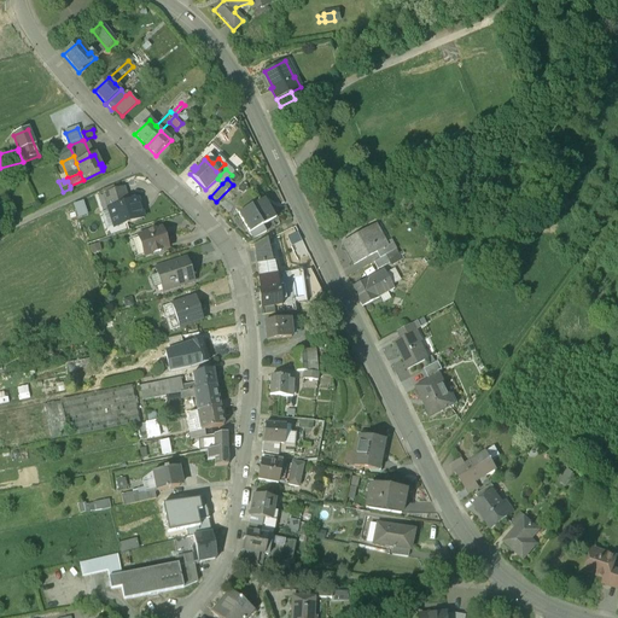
[(124,190),(106,196),(111,209),(129,203),(124,190)]
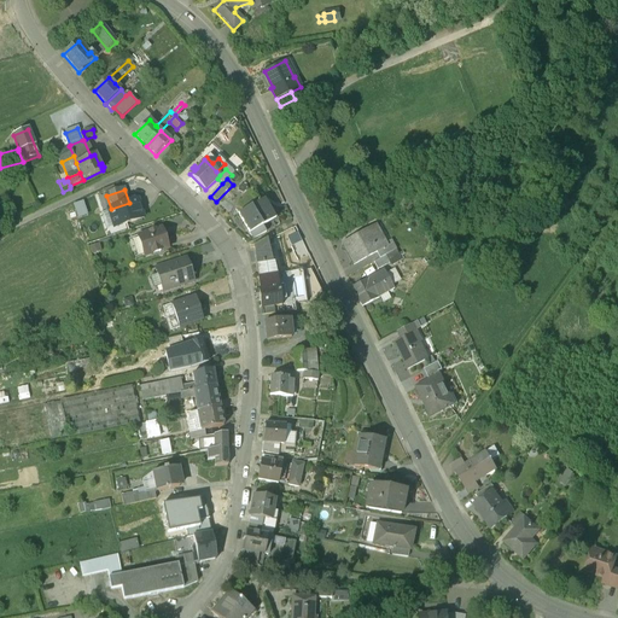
[(264,198),(238,214),(250,233),(275,217),(264,198)]
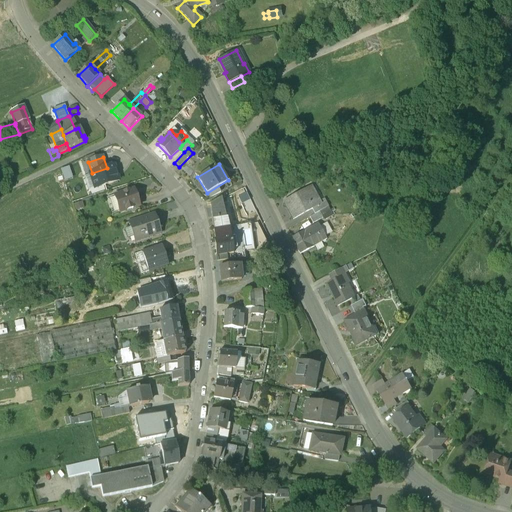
[(92,173),(89,174),(94,189),(119,181),(115,169),(109,171),(108,168),(107,168),(92,173)]
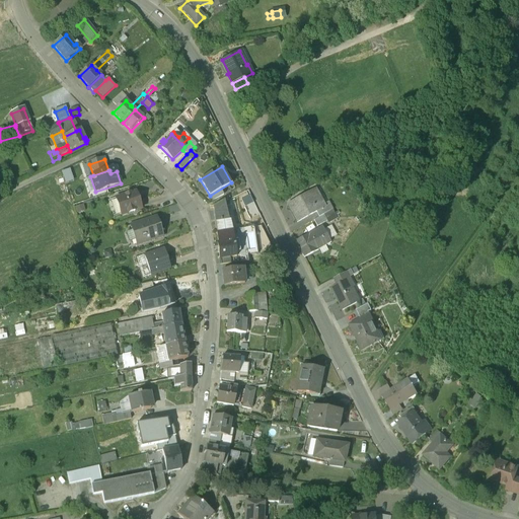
[(313,189),(288,202),(297,220),(316,210),(323,206),(321,204),(313,189)]
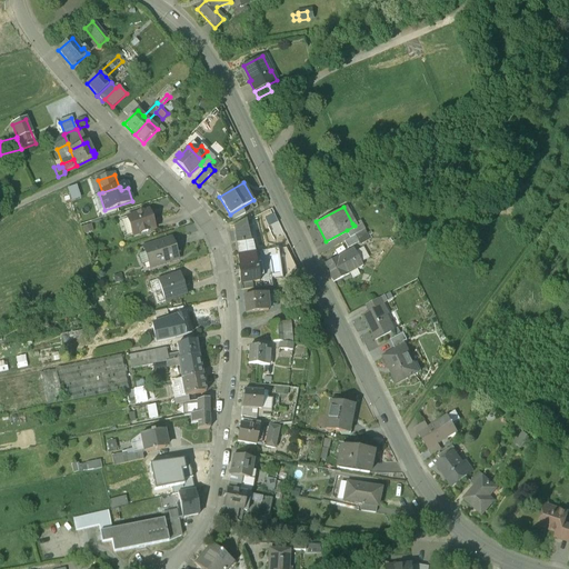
[(148,210),(127,218),(133,237),(155,229),(148,210)]
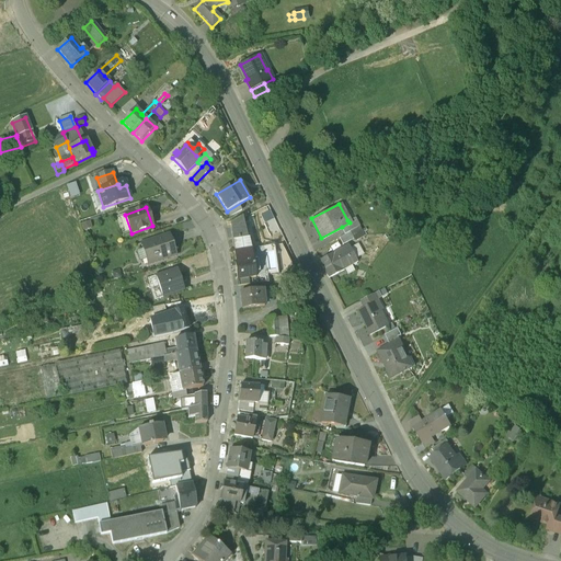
[(125,215),(117,217),(123,236),(132,233),(125,215)]
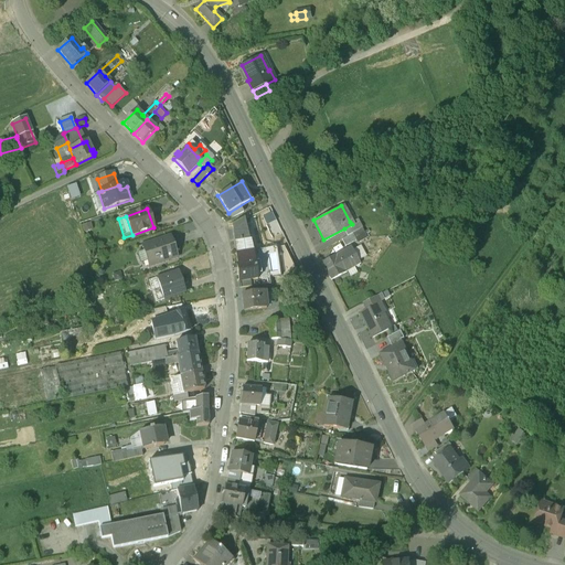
[(352,224),(344,228),(348,234),(354,231),(362,226),(358,217),(350,222),(352,224)]
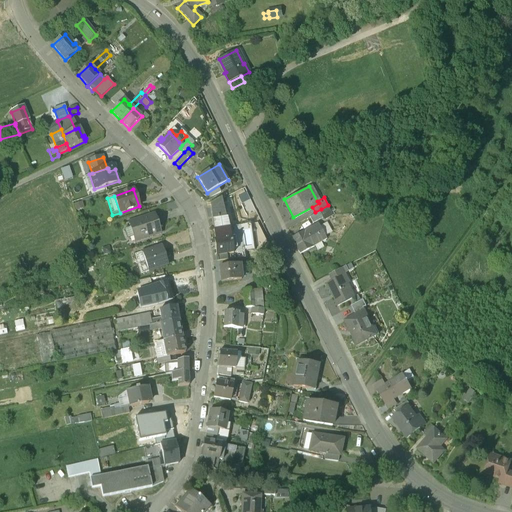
[(210,204),(212,218),(226,217),(221,198),(210,204)]
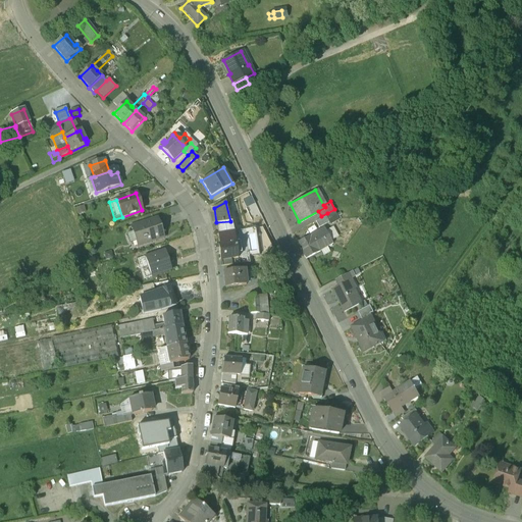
[(321,216),(316,219),(319,225),(329,220),(330,219),(327,213),(321,216)]
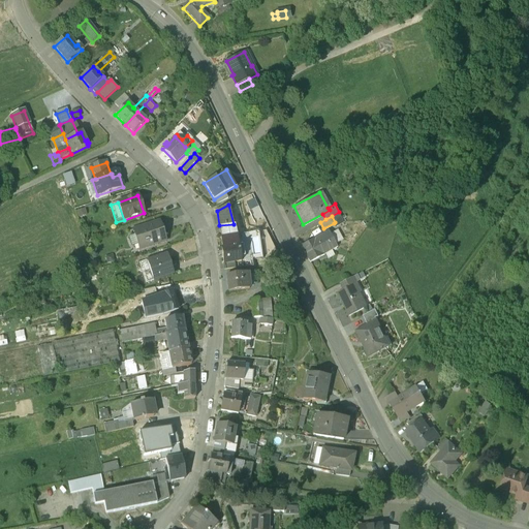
[(338,217),(332,216),(335,222),(334,223),(335,225),(341,222),(338,217)]
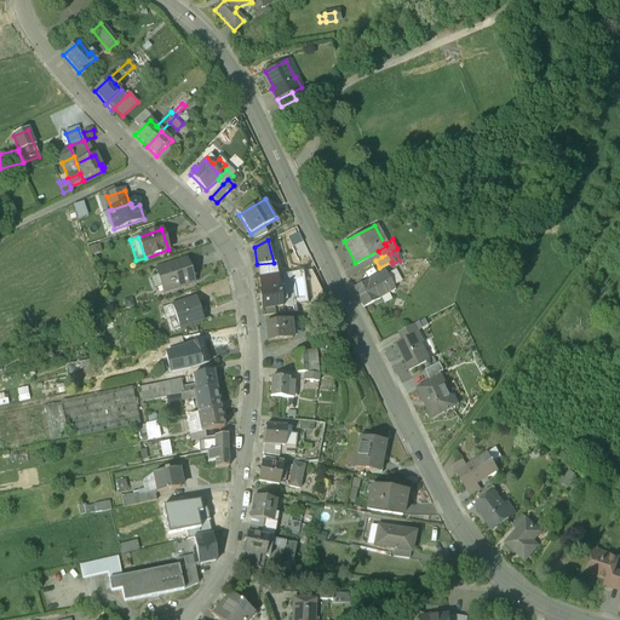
[(187,260),(156,270),(158,276),(161,287),(164,293),(194,282),(187,260)]
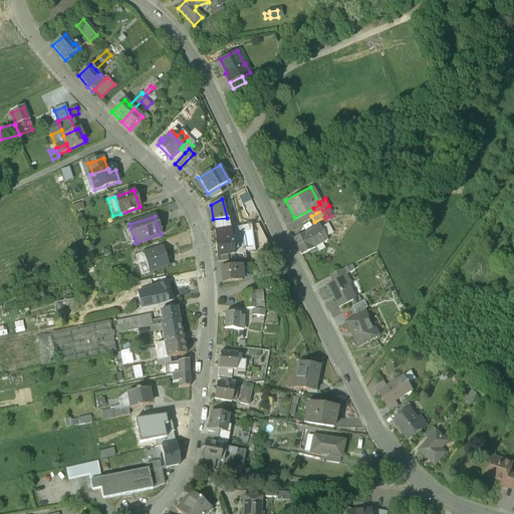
[(327,238),(319,223),(307,229),(315,245),(327,238)]
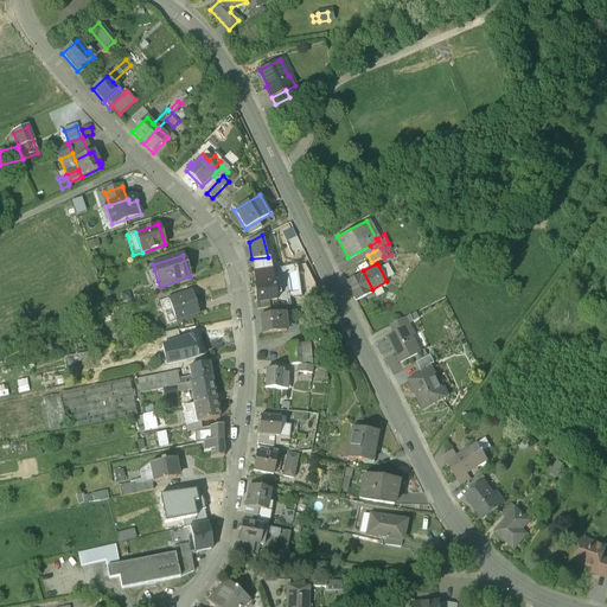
[(253,266),(254,283),(272,281),(270,264),(253,266)]
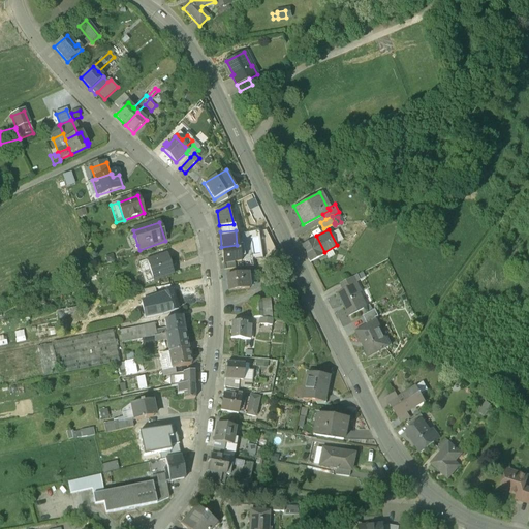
[(134,236),(129,237),(128,239),(131,246),(132,247),(137,245),(134,236)]
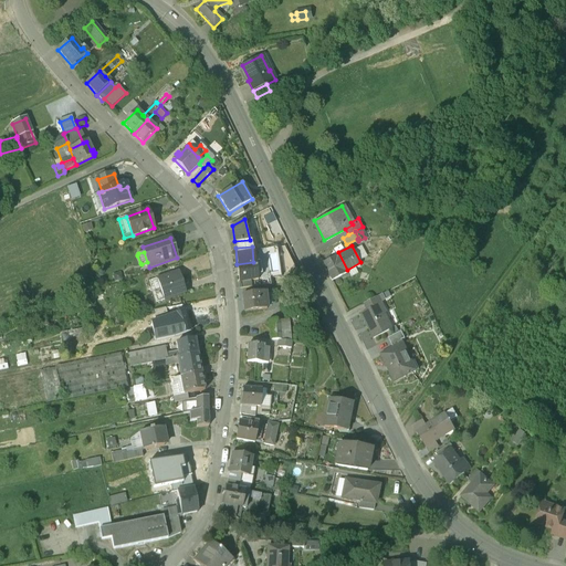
[(338,252),(324,260),(333,278),(347,270),(338,252)]
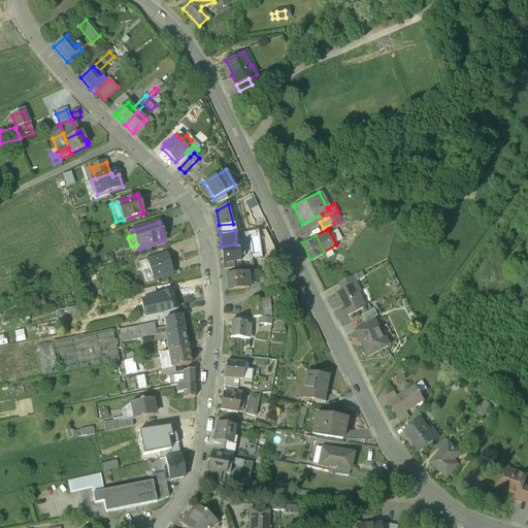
[(236,244),(221,246),(223,263),(240,260),(239,256),(244,255),(242,243),(236,244)]
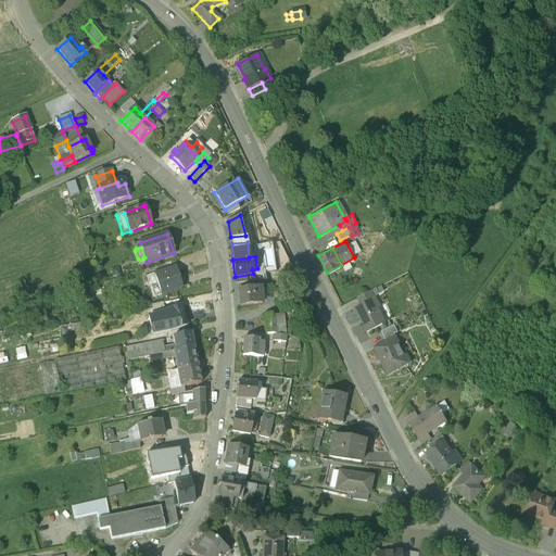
[(175,267),(146,277),(153,298),(182,288),(175,267)]
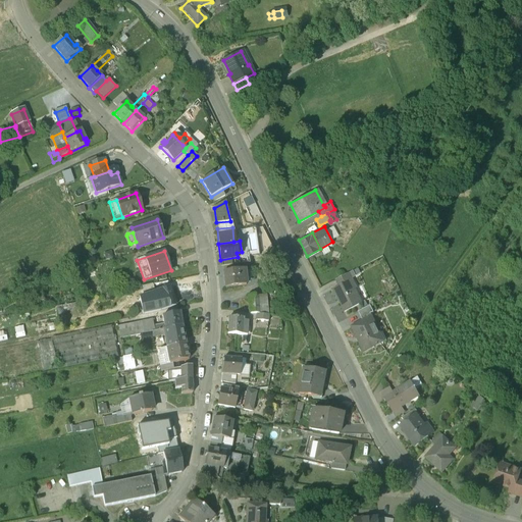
[(238,257),(220,260),(221,266),(239,264),(238,257)]
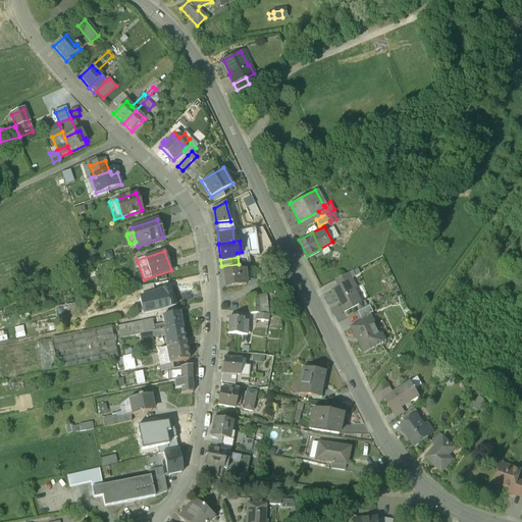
[(242,272),(223,273),(224,291),(243,290),(242,272)]
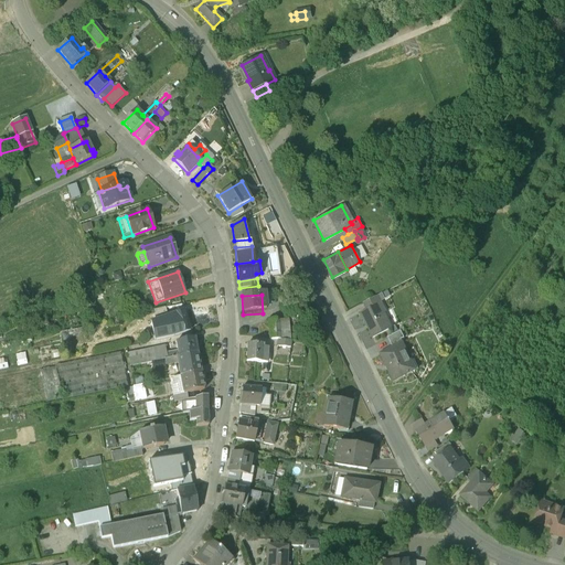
[(374,296),(362,301),(366,309),(377,304),(374,296)]
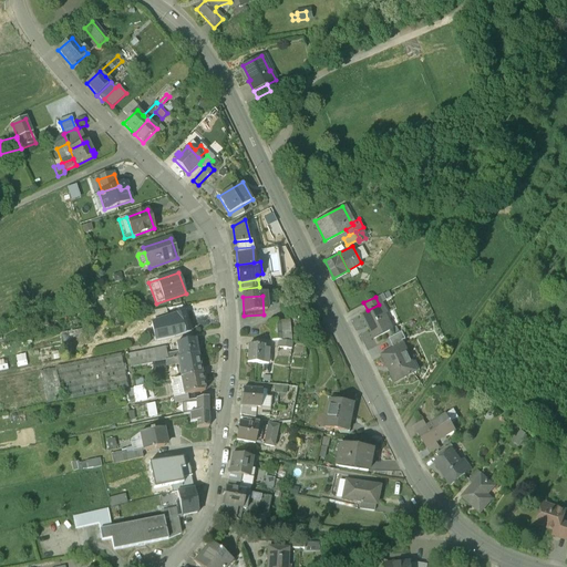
[(368,310),(360,313),(373,338),(391,329),(379,305),(368,310)]
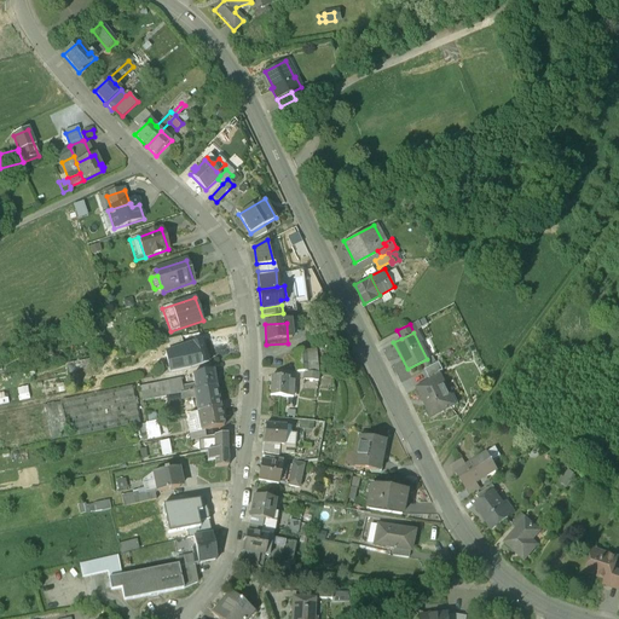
[(180,339),(171,341),(174,351),(184,348),(180,339)]
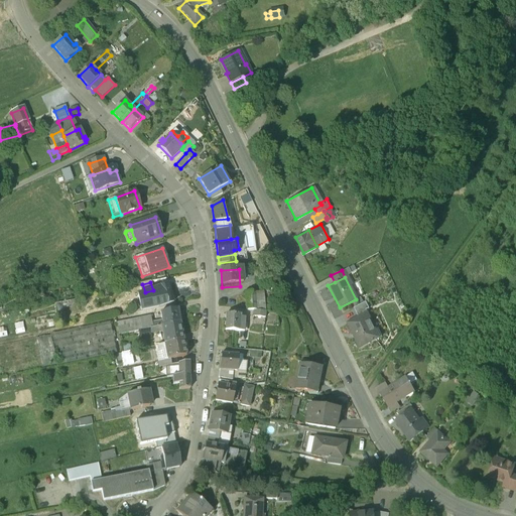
[(154,289),(153,290),(155,297),(153,298),(154,300),(156,300),(158,306),(173,302),(167,285),(154,289)]
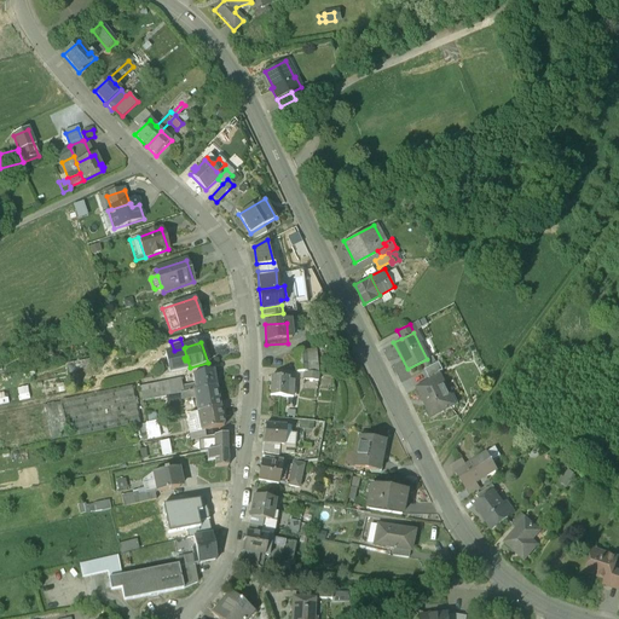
[(312,353),(298,352),(295,371),(311,372),(312,353)]
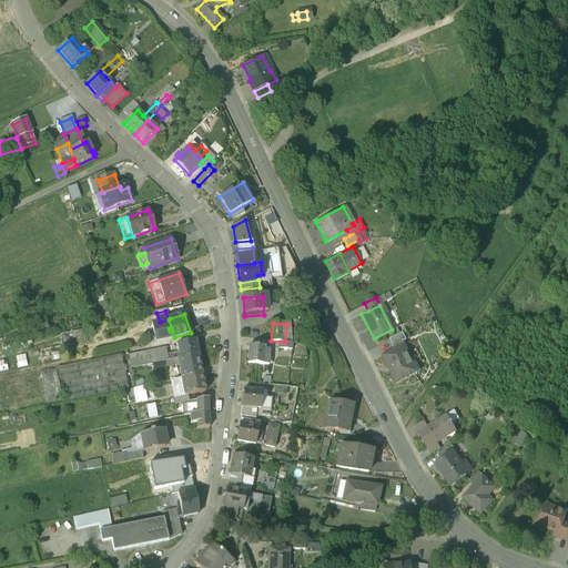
[(172,331),(170,331),(152,335),(154,343),(174,338),(174,337),(172,331)]
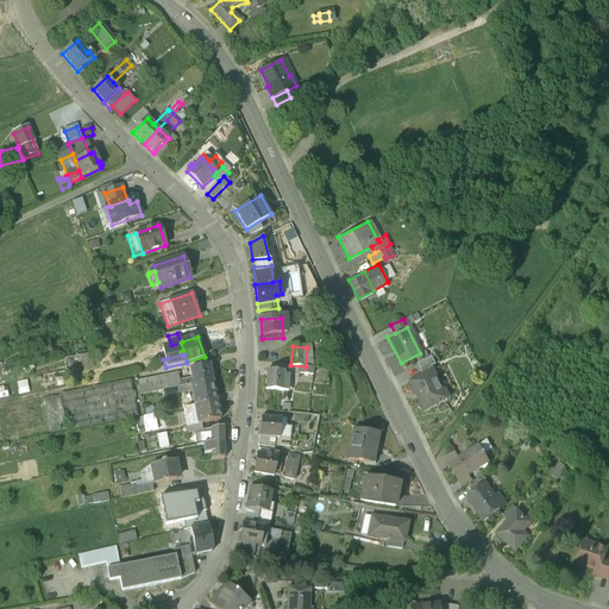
[(431,356),(416,363),(421,370),(434,364),(431,356)]
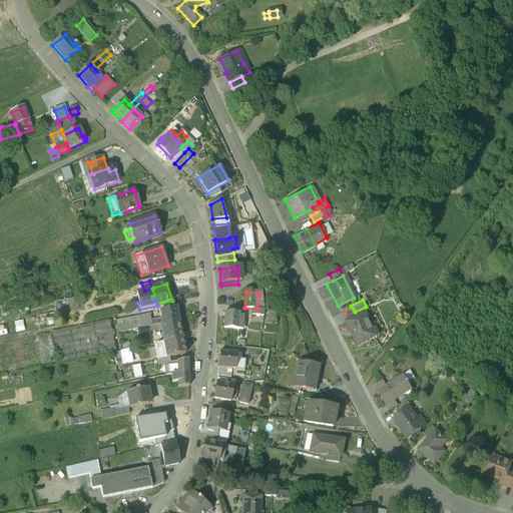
[(175,308),(159,311),(161,320),(162,325),(178,321),(175,308)]
